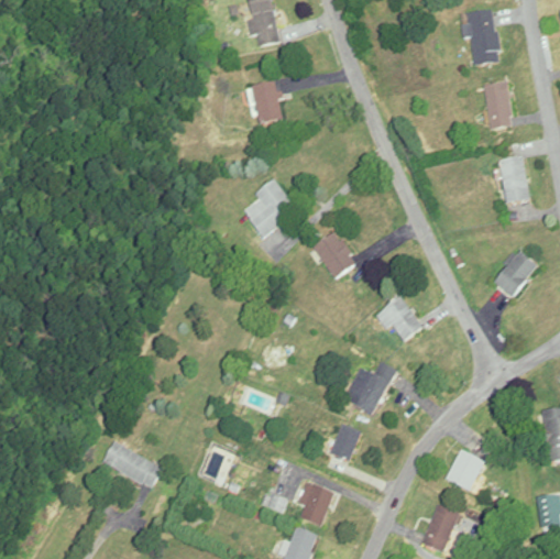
[(246,0),(255,45),(281,40),(272,0),(246,0)]
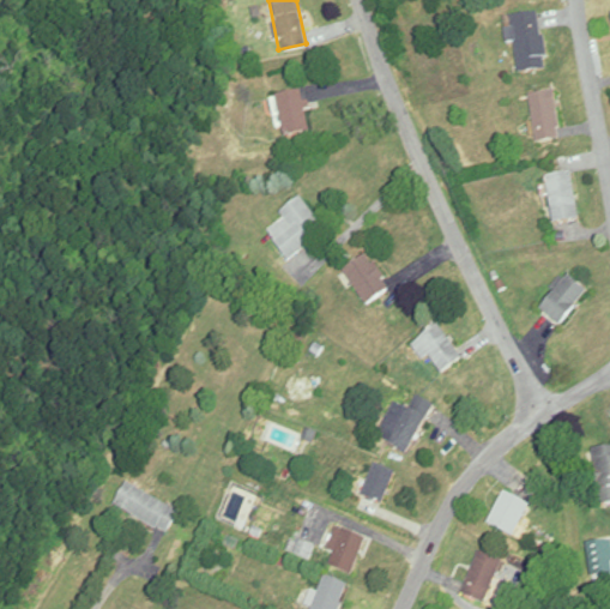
[(545,66),(538,8),(506,12),(508,38),(512,38),(515,70),(545,66)]
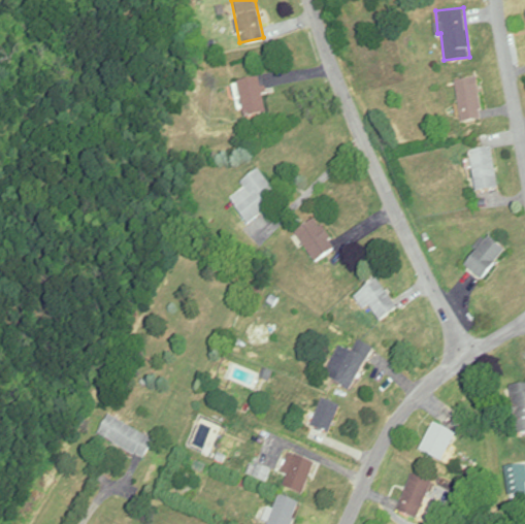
[(482,116),(474,74),(454,78),(460,119),(482,116)]
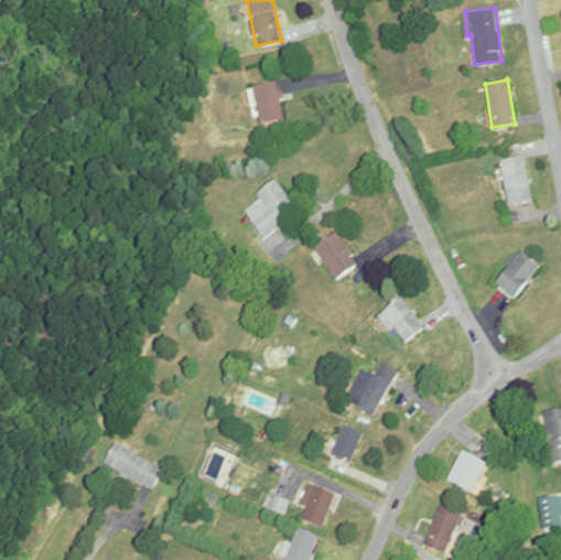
[(257,124),(283,120),(278,83),(251,86),(257,124)]
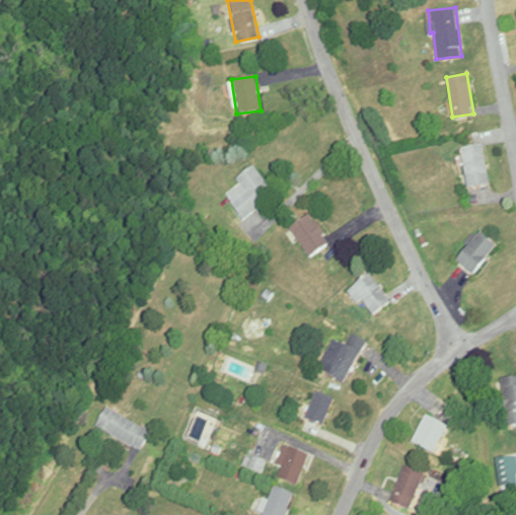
[(488,184),(482,142),(459,145),(465,187),(488,184)]
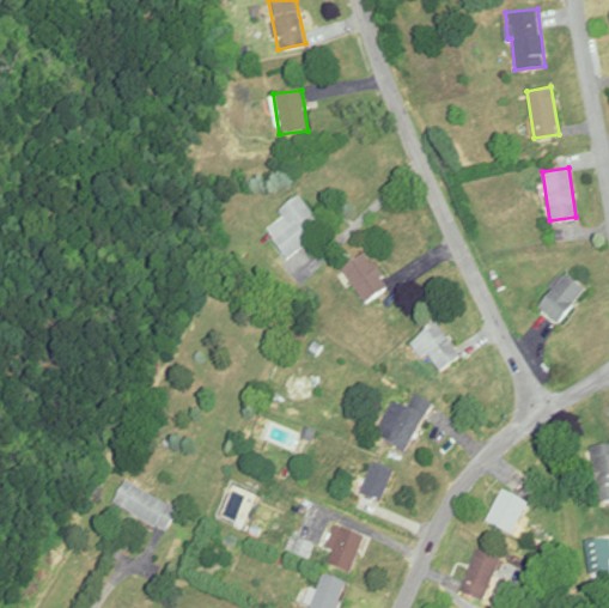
[(265,229),(287,256),(323,228),(298,195),(278,210),(282,214),(265,229)]
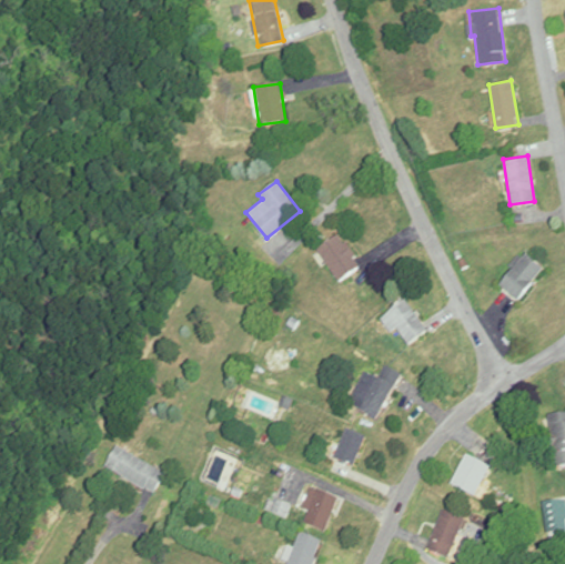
[(360,265),(339,233),(315,249),(338,280),(360,265)]
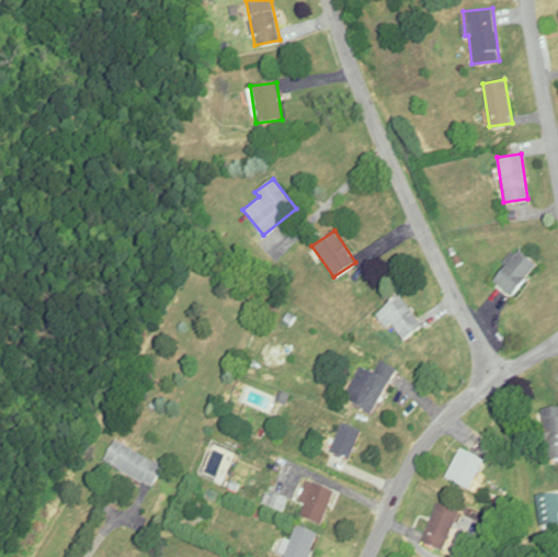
[(492,281),(510,295),(535,263),(517,249),(492,281)]
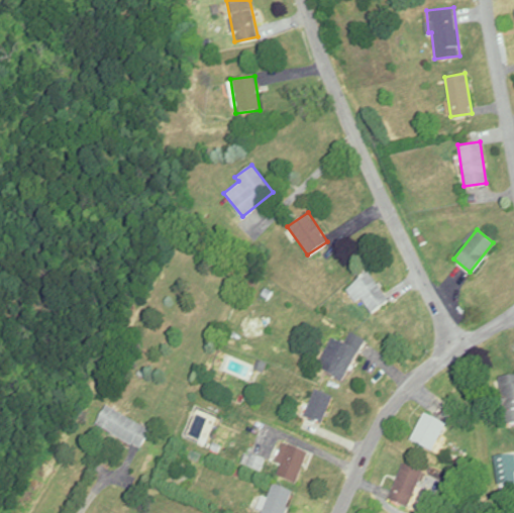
[(353,301),(360,297),(369,312),(387,301),(369,272),(344,286),(353,301)]
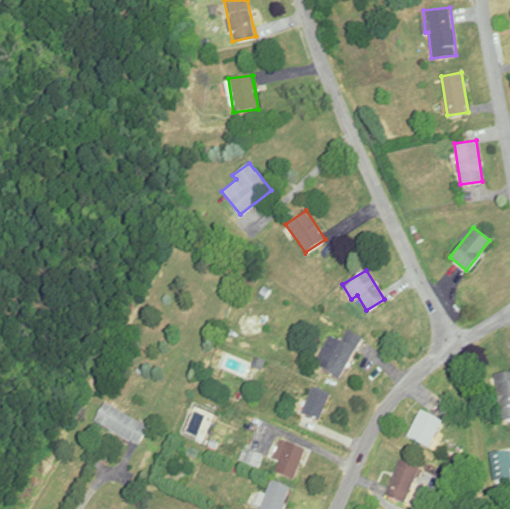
[(314,363),(340,376),(360,335),(346,328),(340,339),(328,334),(314,363)]
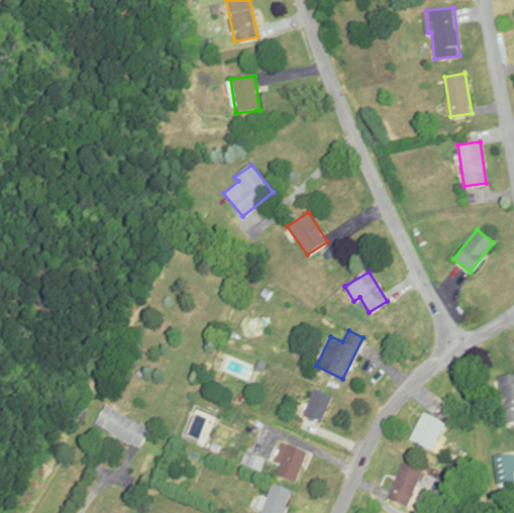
[(513,374),(495,376),(500,424),(513,422),(513,374)]
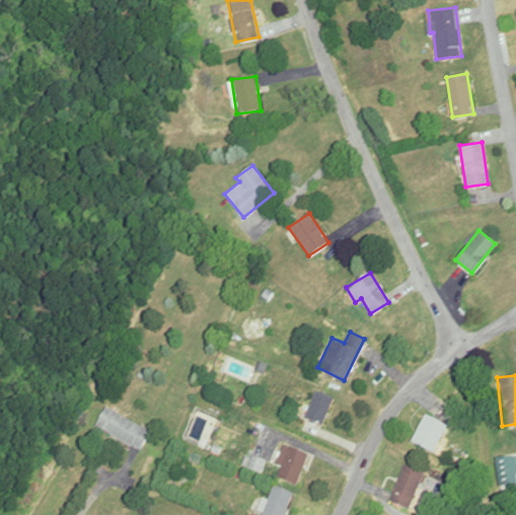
[(333,396),(313,391),(305,419),(323,425),(333,396)]
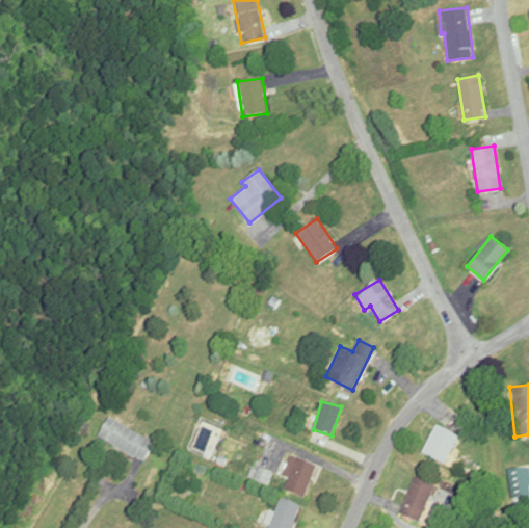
[(98,437),(142,462),(154,443),(108,417),(98,437)]
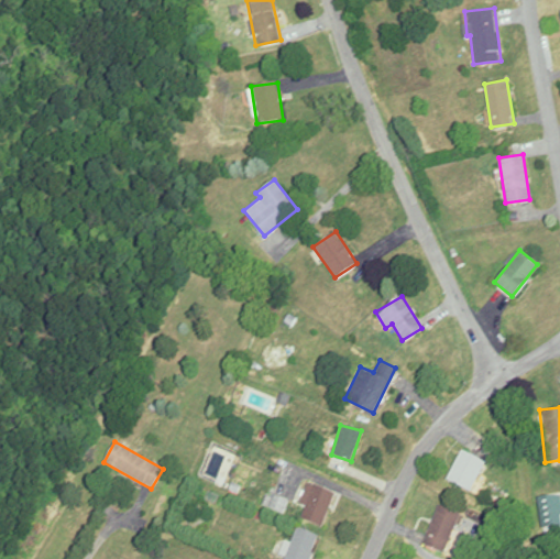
[(446,479),(470,491),(484,460),(460,449),(446,479)]
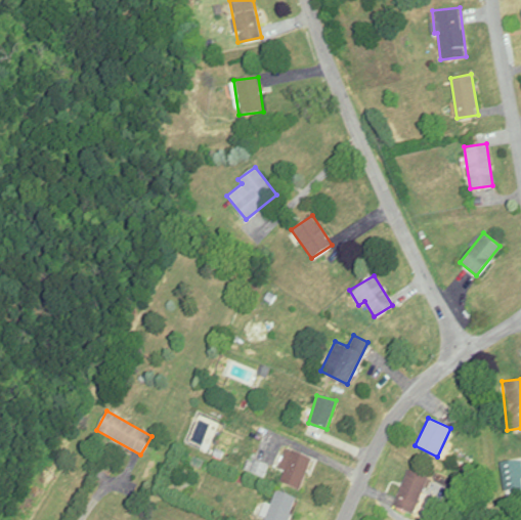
[(277,468),(283,470),(277,480),(298,488),(311,459),(286,447),(277,468)]
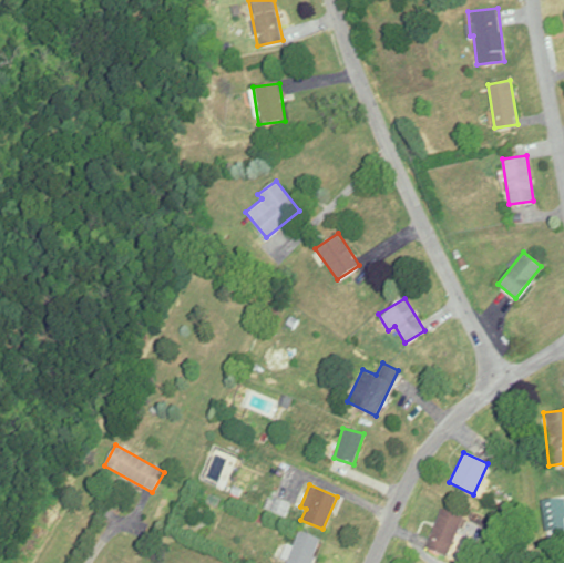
[(462,517),(441,508),(424,546),(445,556),(462,517)]
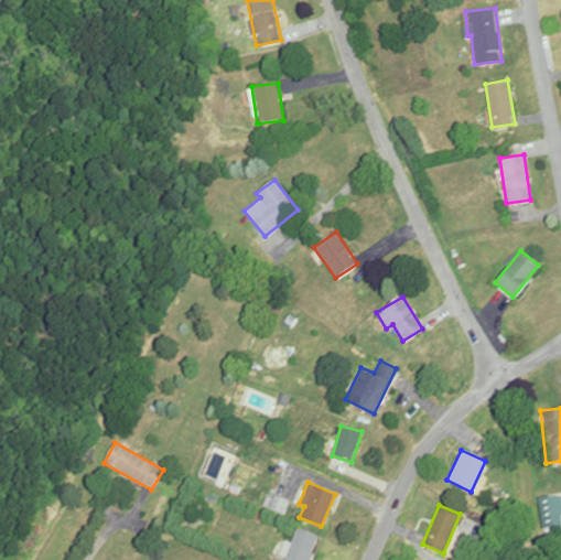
[(308,559),(319,536),(297,526),(282,559),(308,559)]
